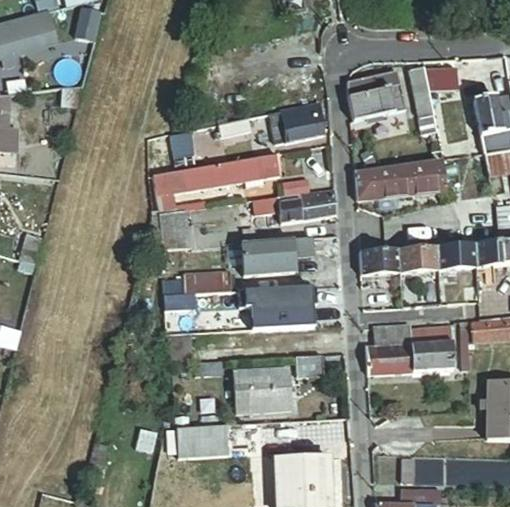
[(12,53),(55,42),(46,11),(10,20),(8,21),(0,23),(0,57),(2,66),(15,63),(12,53)]
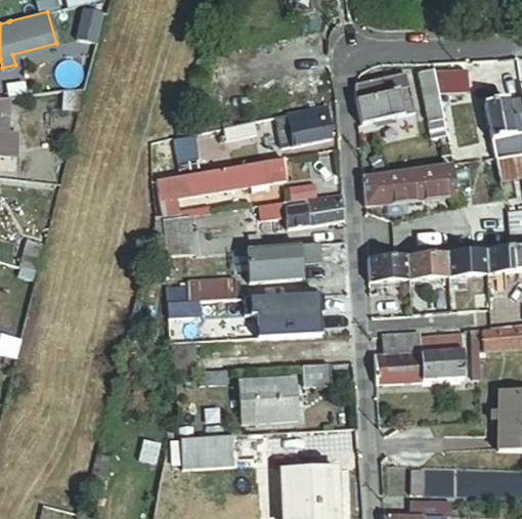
[(435,77),(433,68),(418,71),(431,136),(447,132),(438,93),(435,77)]
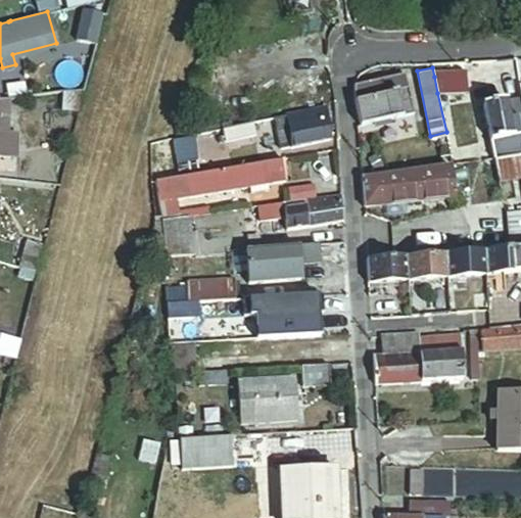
[(442,77),(434,77),(437,93),(443,93),(468,91),(466,67),(442,68),(442,77)]
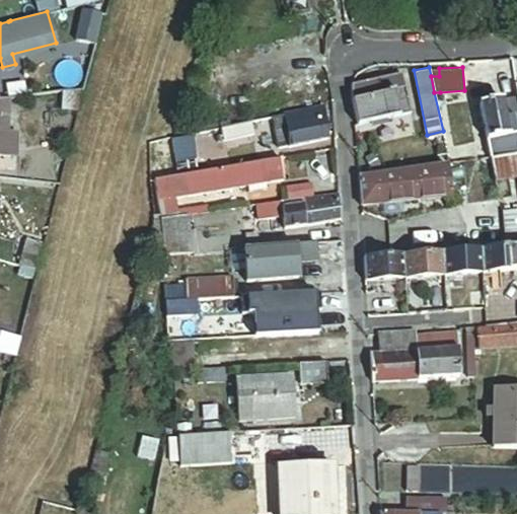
[(351,81),(352,97),(358,121),(410,111),(401,71),(375,76),(366,78),(351,81)]
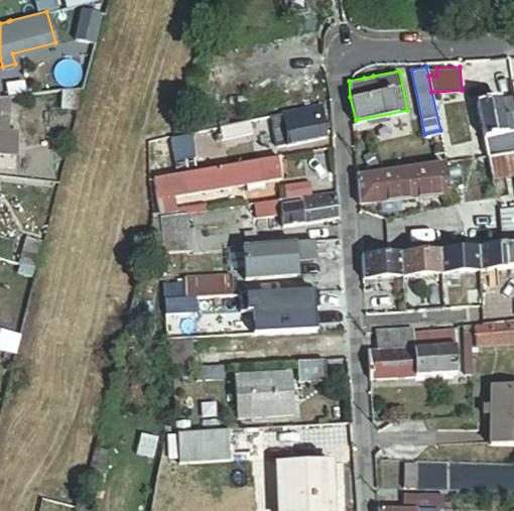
[(68,88),(62,89),(61,106),(77,107),(78,89),(68,88)]
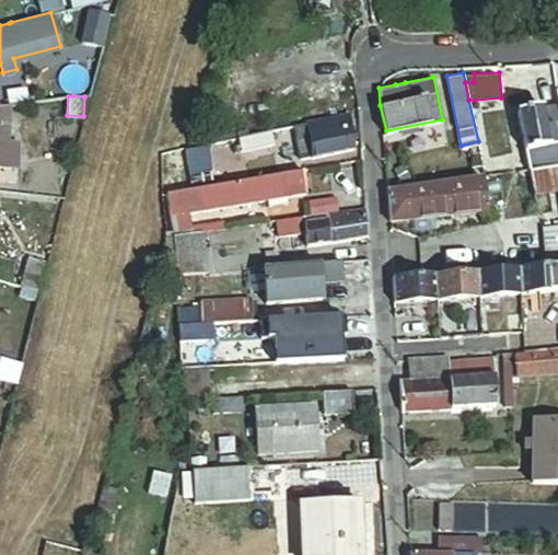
[(9,103),(0,103),(0,163),(15,164),(16,141),(7,140),(9,103)]
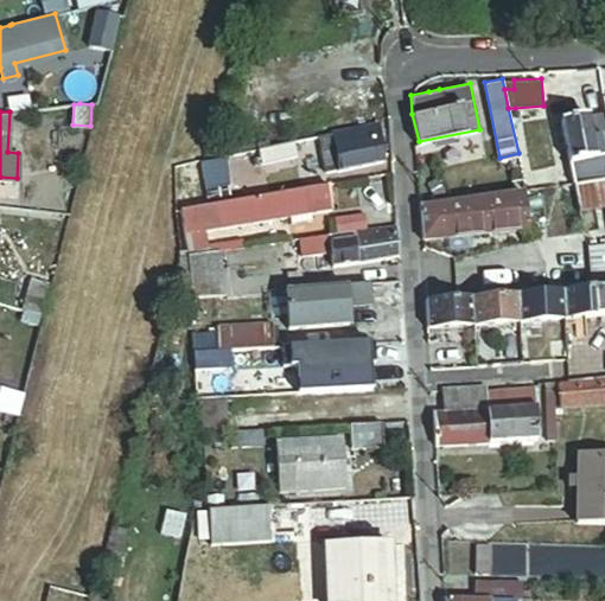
[(604,177),(604,112),(588,115),(587,113),(561,117),(575,181),(604,177)]
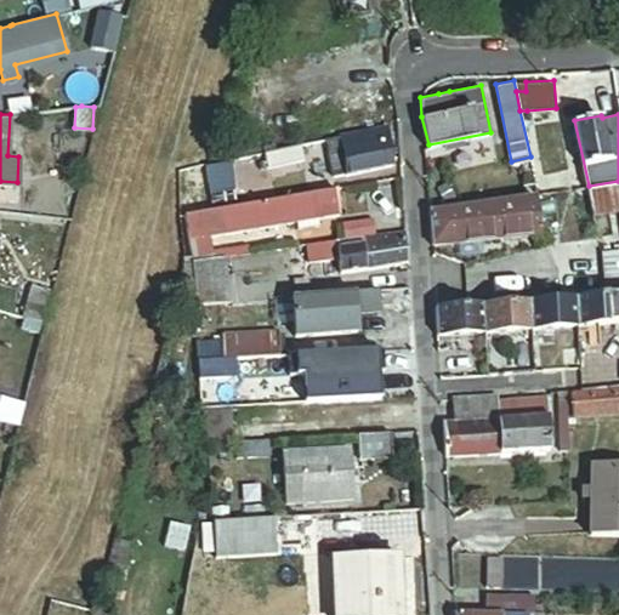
[(387,123),(325,136),(333,174),(391,161),(387,123)]
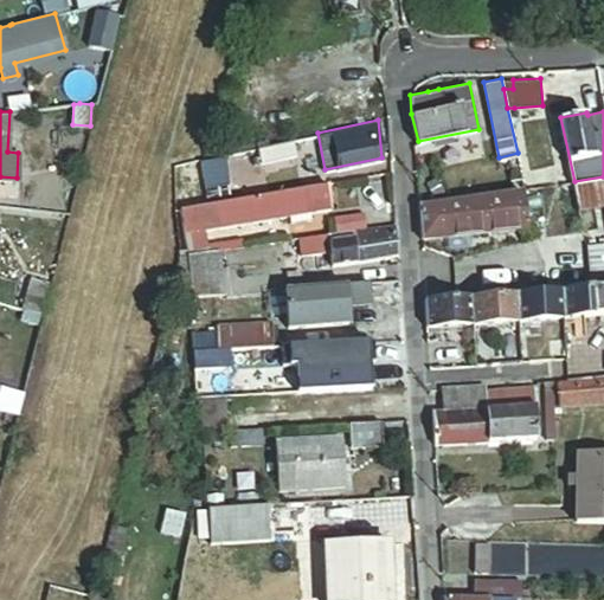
[(296,153),(293,137),(257,146),(259,161),(296,153)]
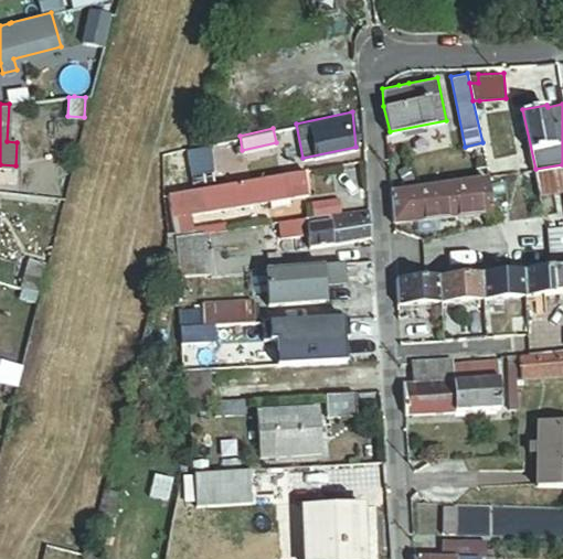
[(171,151),(161,153),(168,191),(201,185),(194,146),(189,147),(171,151)]
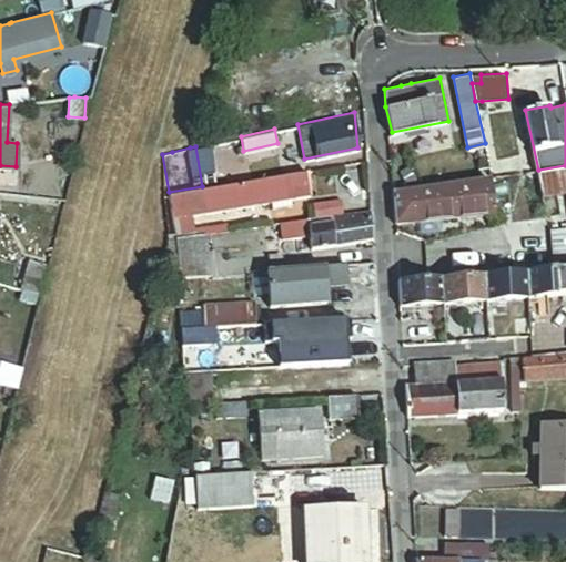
[(551,232),(553,266),(565,265),(565,165),(538,170),(541,191),(565,187),(565,224),(549,227),(551,232)]
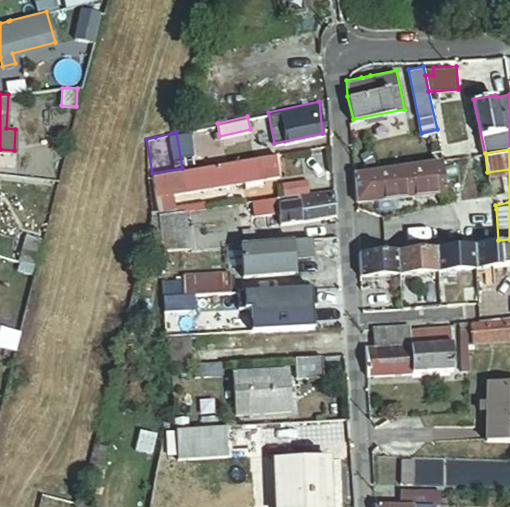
[(152,176),(158,208),(175,205),(173,194),(245,181),(245,186),(263,183),(262,178),(281,174),(277,153),(236,161),(152,176)]
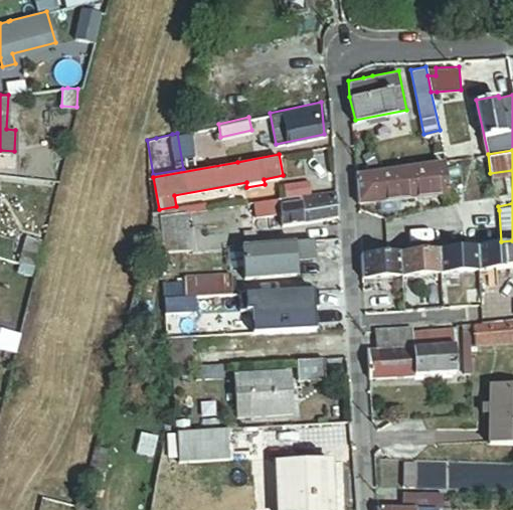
[(450,183),(445,184),(443,166),(354,176),(356,202),(446,192),(451,192),(450,183)]
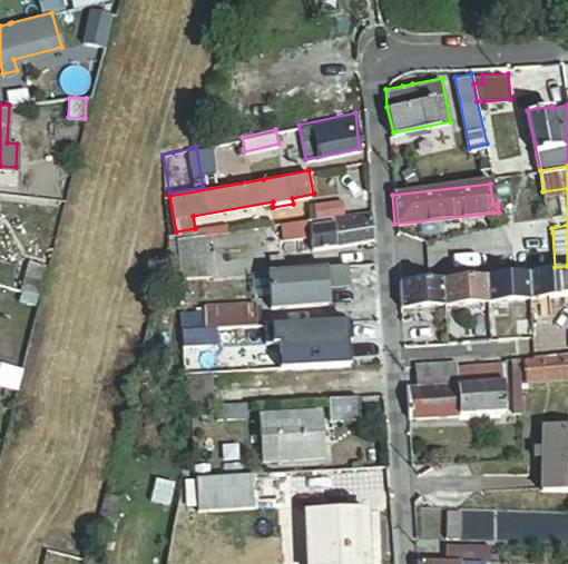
[(307,204),(309,218),(310,226),(312,247),(373,238),(371,209),(345,213),(343,199),(315,203),(307,204)]
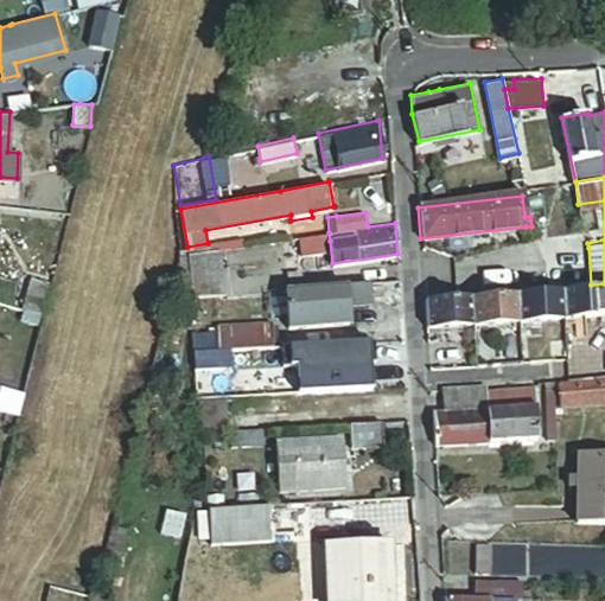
[(318,234),(318,243),(330,241),(329,232),(318,234)]
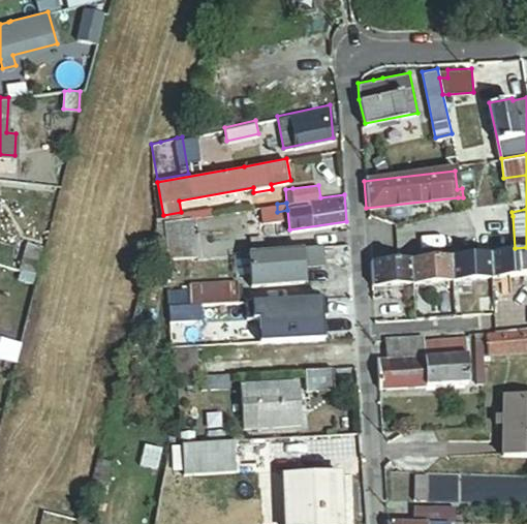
[(256,219),(278,218),(277,212),(277,204),(255,208),(256,219)]
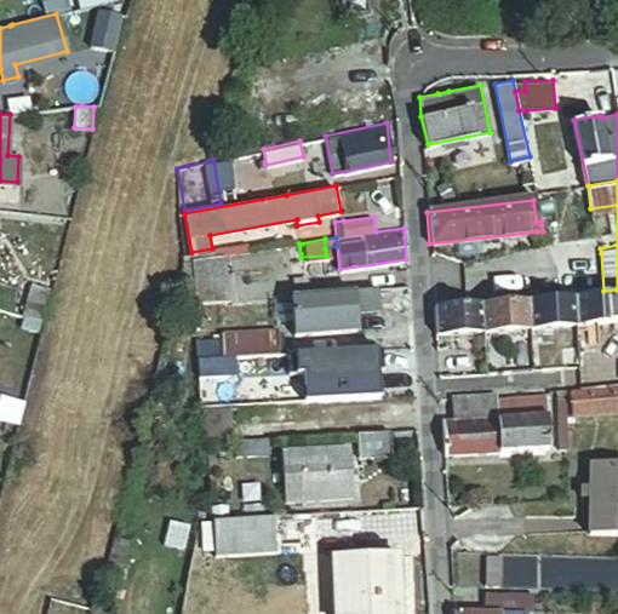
[(574,293),(604,291),(601,253),(548,259),(551,294),(574,293)]
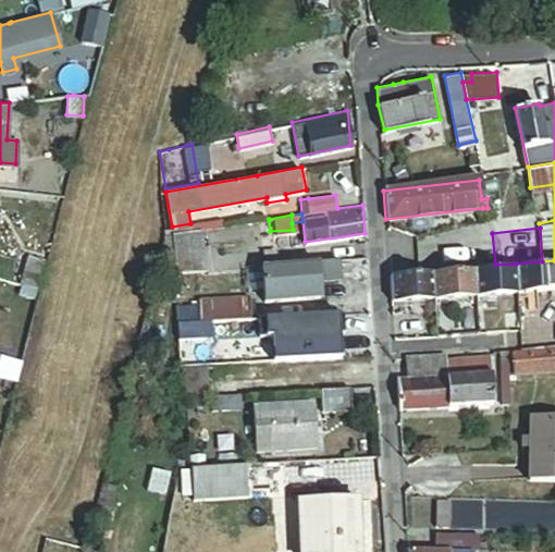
[(201,229),(172,233),(176,272),(206,269),(201,229)]
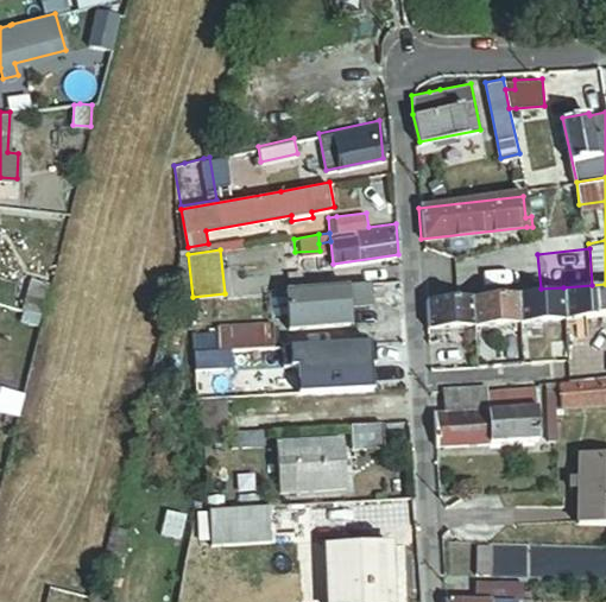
[(30,278),(21,306),(38,311),(46,283),(30,278)]
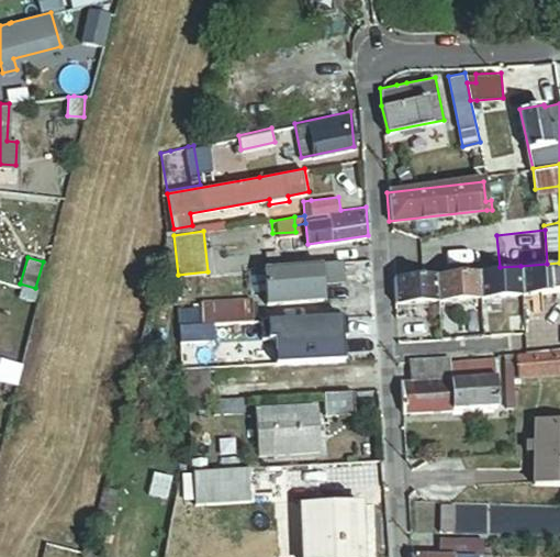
[(343,260),(265,267),(268,302),(322,297),(321,281),(344,279),(343,260)]
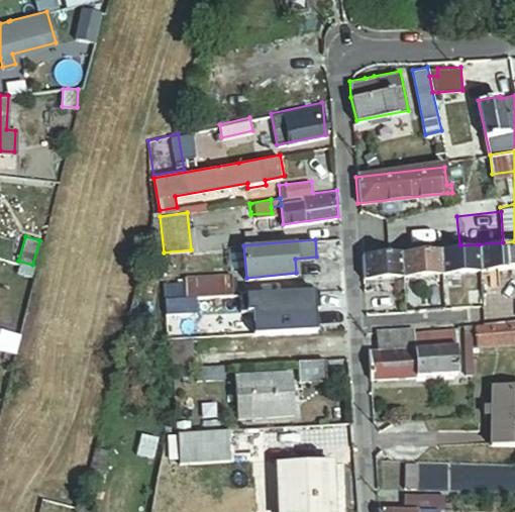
[(514,267),(514,241),(503,242),(479,244),(481,270),(514,267)]
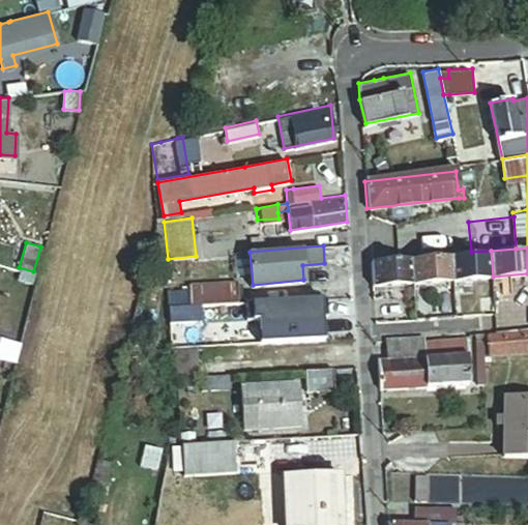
[(491,251),(471,252),(451,254),(452,280),(493,276),(491,251)]
